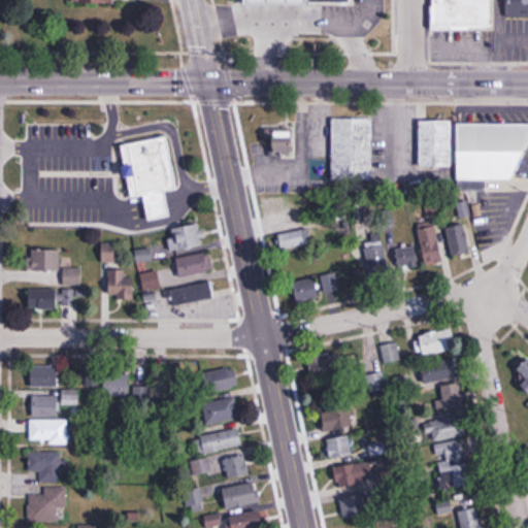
[(492,29),(491,0),(431,0),(432,30),(492,29)]
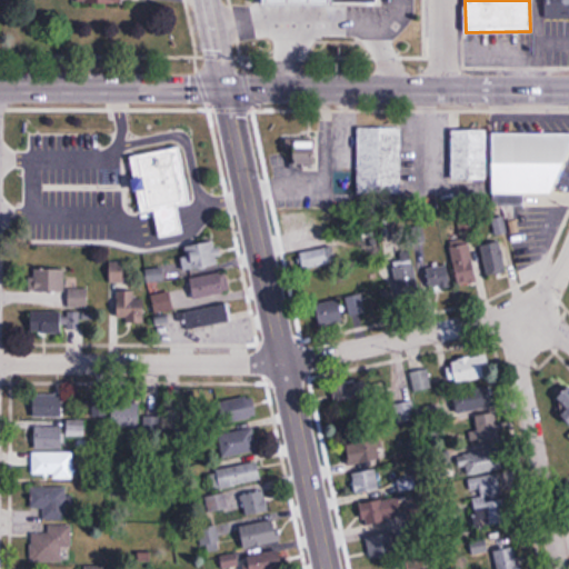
[(568,19),(568,0),(546,0),(546,19),(568,19)]
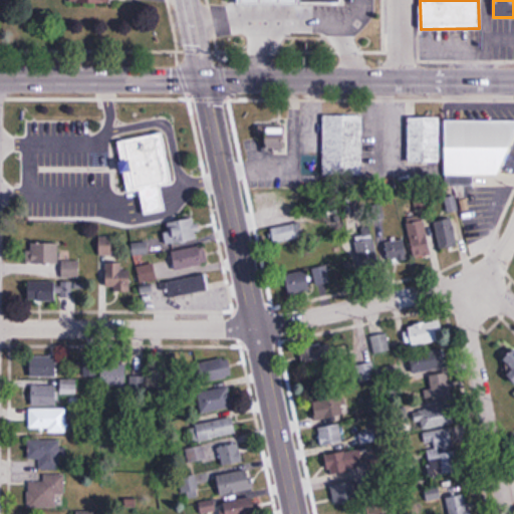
[(282,32),(282,21),(282,11),(318,11),(318,21),(318,32),(282,32)]
